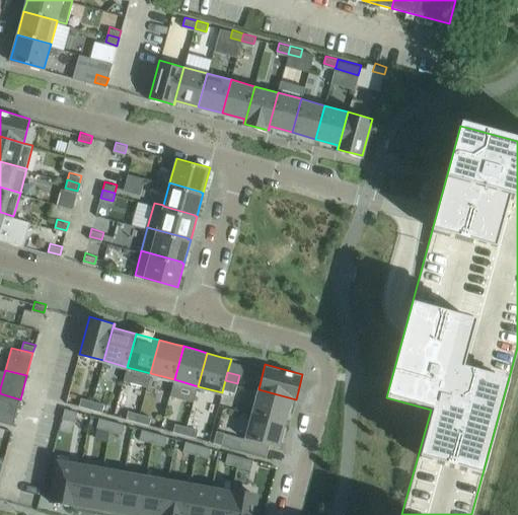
[(237,383),(225,380),(223,387),(235,390),(237,383)]
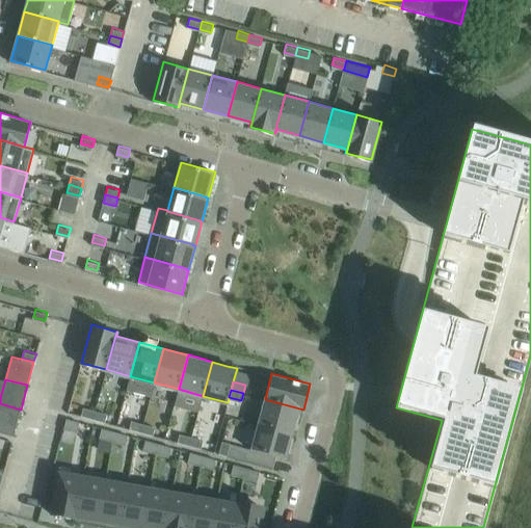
[(292,432),(295,423),(299,408),(302,410),(303,410),(265,399),(259,423),(292,432)]
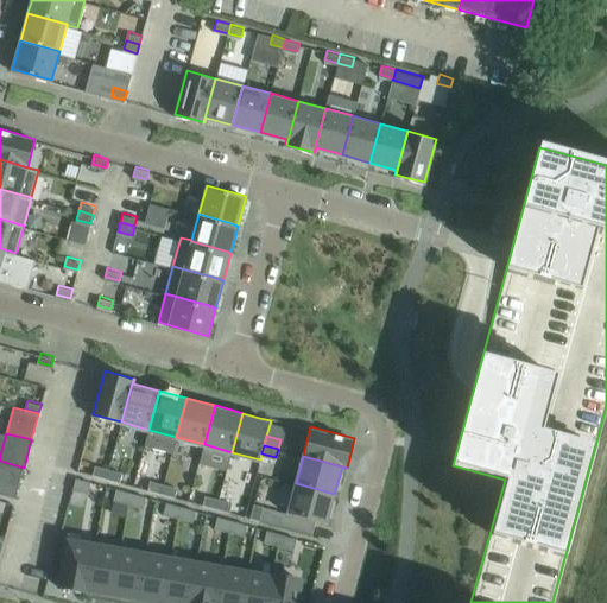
[(0,461),(0,492),(16,496),(24,468),(0,461)]
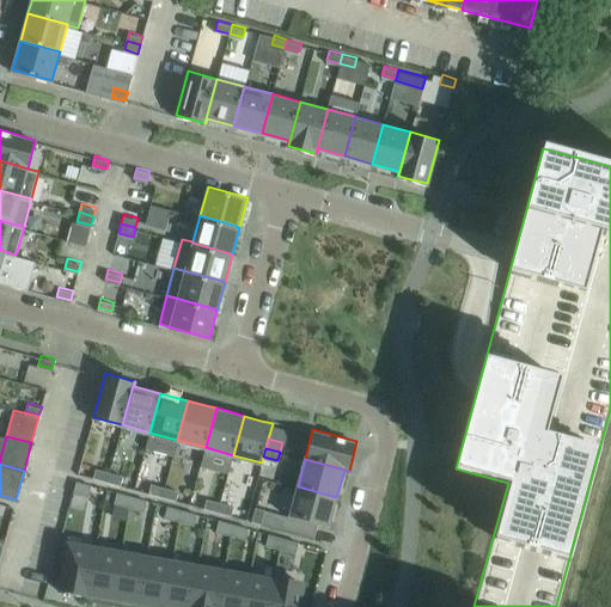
[(107,479),(110,470),(96,466),(93,476),(107,479)]
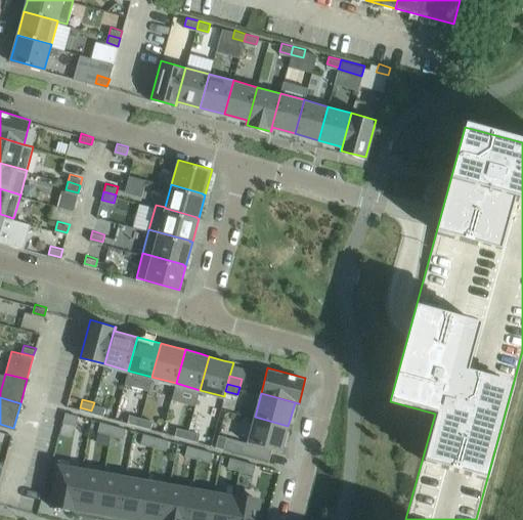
[(91,410),(103,414),(105,405),(94,402),(91,410)]
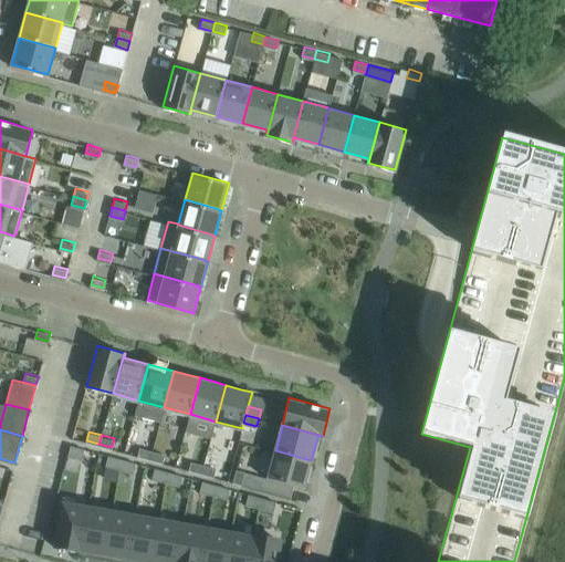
[(71,444),(69,454),(82,458),(85,447),(71,444)]
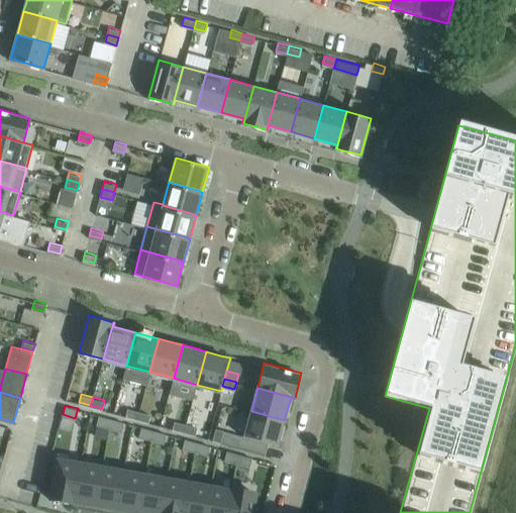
[(137,418),(139,410),(128,407),(125,415),(137,418)]
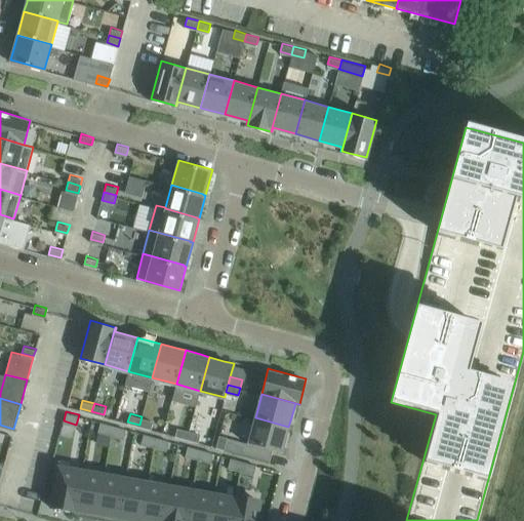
[(153,419),(142,416),(139,425),(151,428),(153,419)]
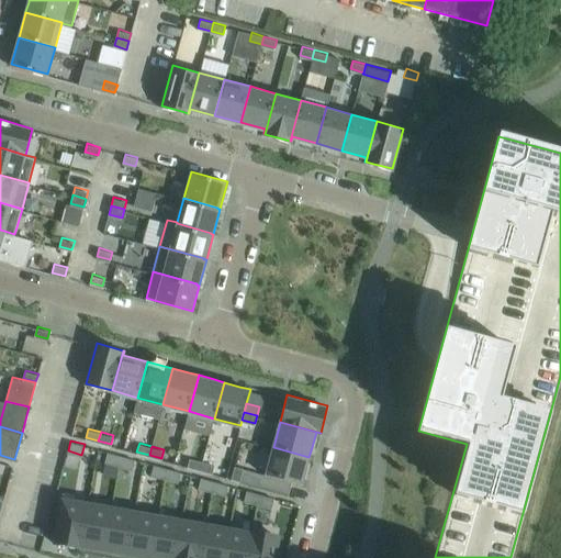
[(266,473),(302,483),(309,457),(273,447),(266,473)]
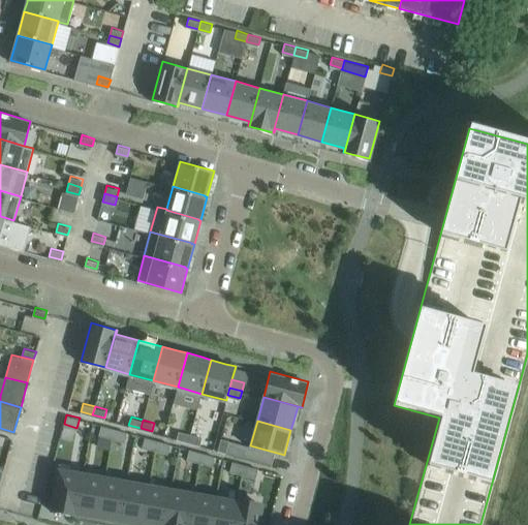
[(101,424),(98,434),(112,437),(115,427),(101,424)]
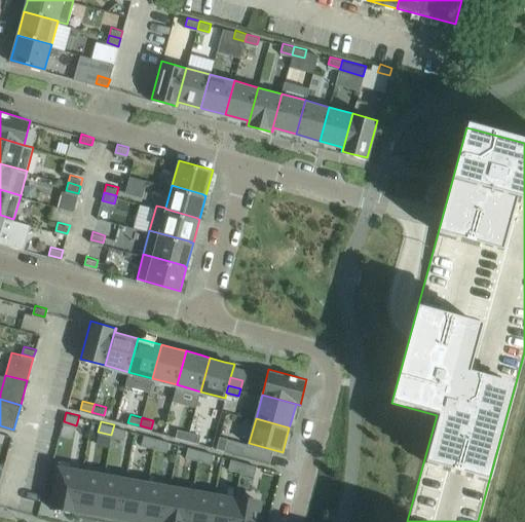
[(114,424),(111,435),(124,438),(126,429),(114,424)]
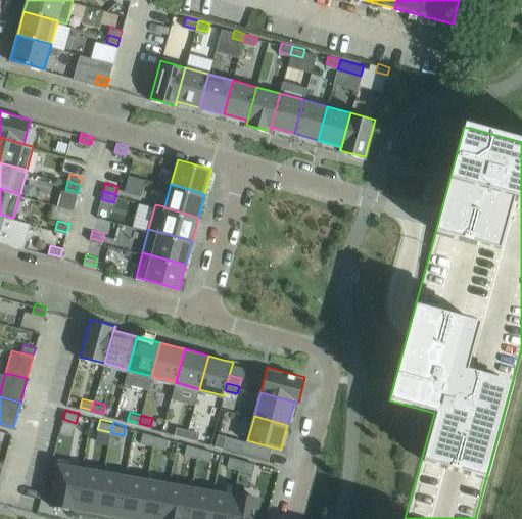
[(186,436),(188,428),(177,425),(175,433),(186,436)]
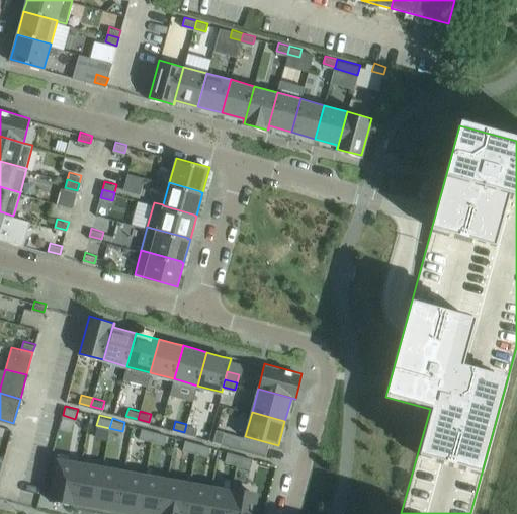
[(198,427),(186,424),(184,432),(196,435),(198,427)]
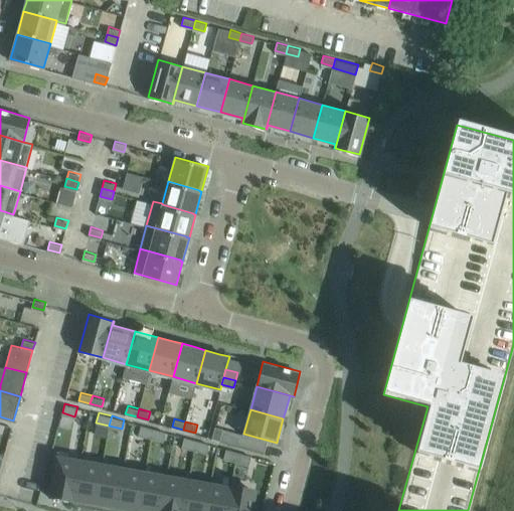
[(141,423),(138,434),(151,438),(153,428),(141,423)]
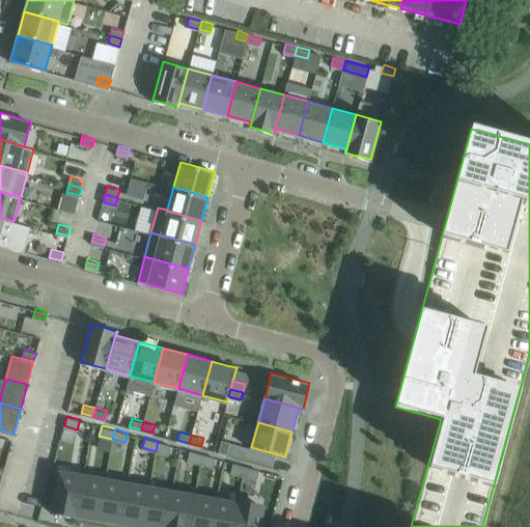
[(222,439),(219,451),(227,453),(230,441),(222,439)]
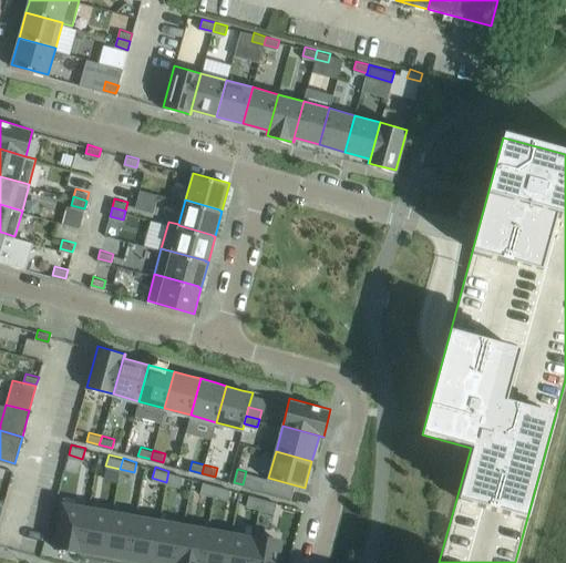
[(168,471),(166,482),(179,485),(183,474),(168,471)]
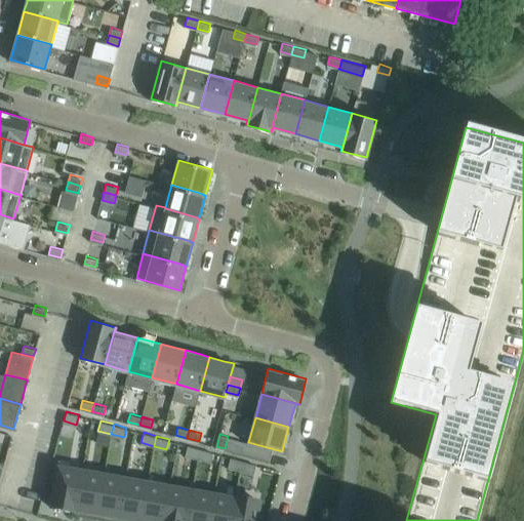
[(188,444),(185,454),(198,457),(200,448),(188,444)]
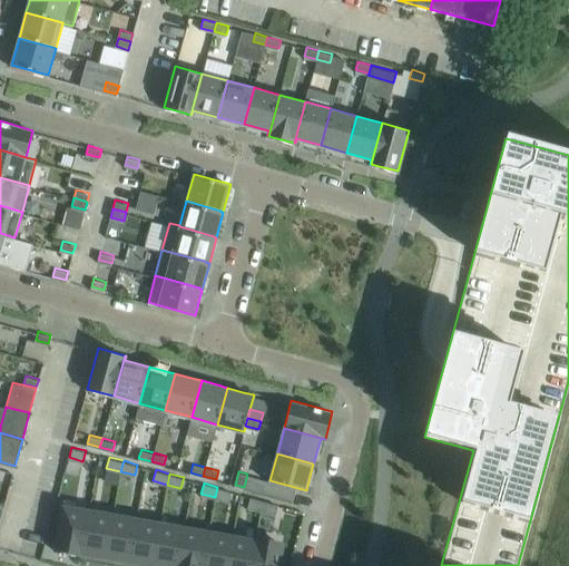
[(217,487),(215,497),(228,501),(232,490),(217,487)]
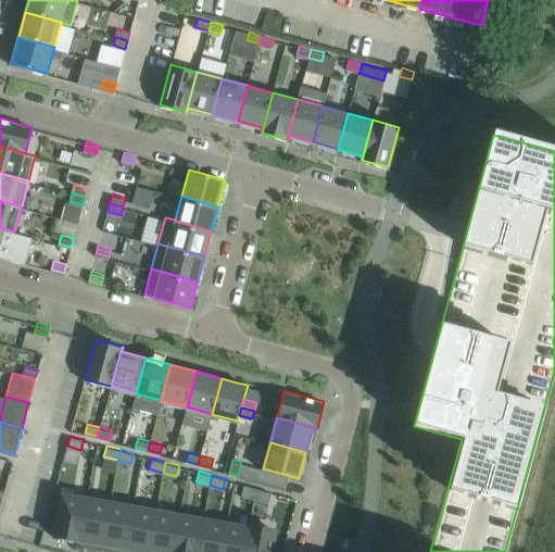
[(244,484),(241,493),(255,498),(257,487),(244,484)]
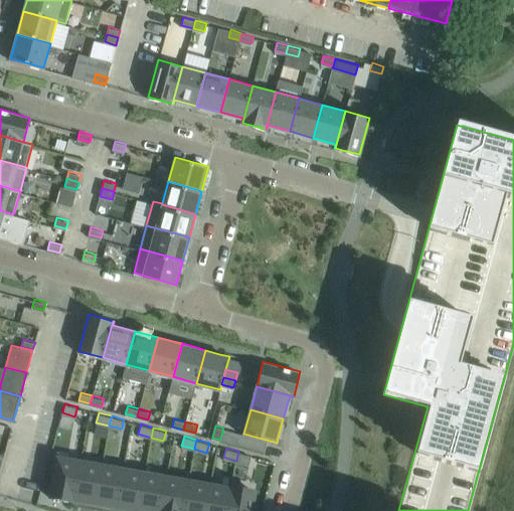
[(238,451),(236,461),(248,464),(251,455),(238,451)]
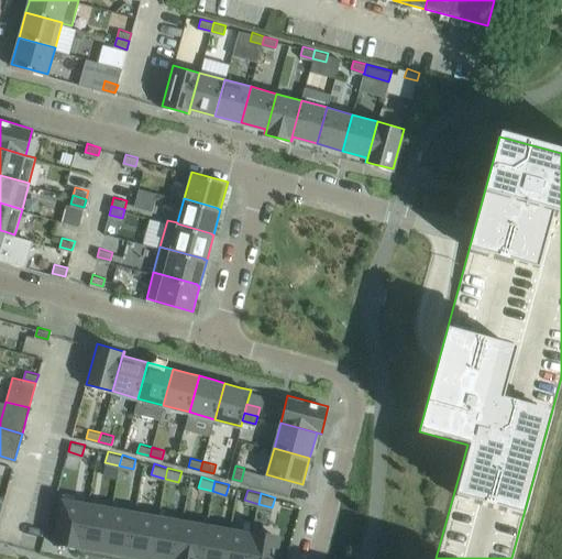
[(63,499),(55,541),(81,546),(81,545),(80,545),(88,503),(63,499)]
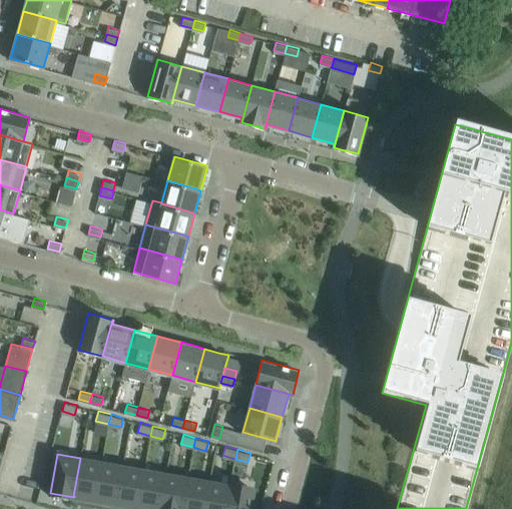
[(80,458),(73,496),(74,496),(95,500),(101,462),(80,458)]
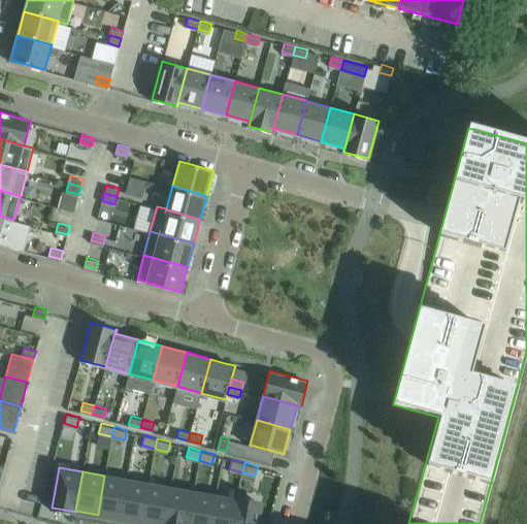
[(104,476),(98,515),(120,519),(127,480),(104,476)]
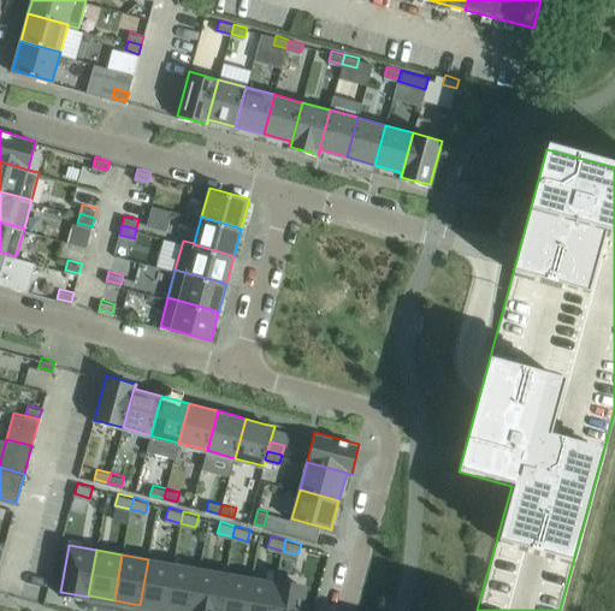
[(148,559),(140,605),(165,609),(173,564),(148,559)]
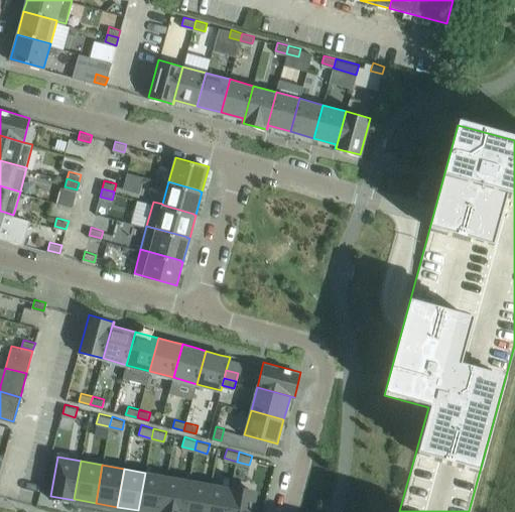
[(145,473),(138,510),(147,511),(159,511),(166,476),(145,473)]
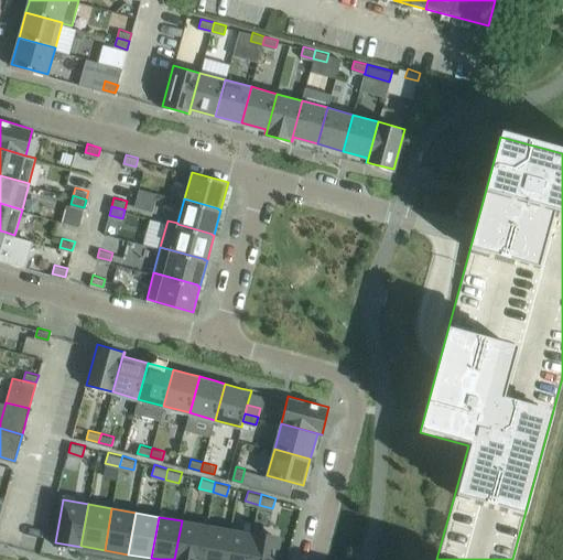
[(199,559),(207,525),(182,520),(174,559),(199,559)]
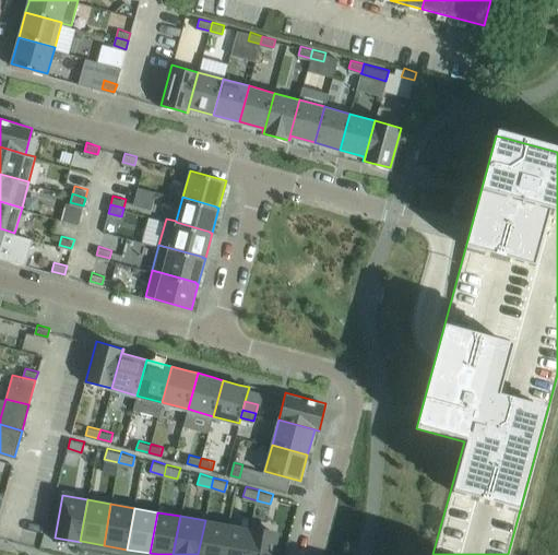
[(205,520),(198,554),(222,554),(228,524),(205,520)]
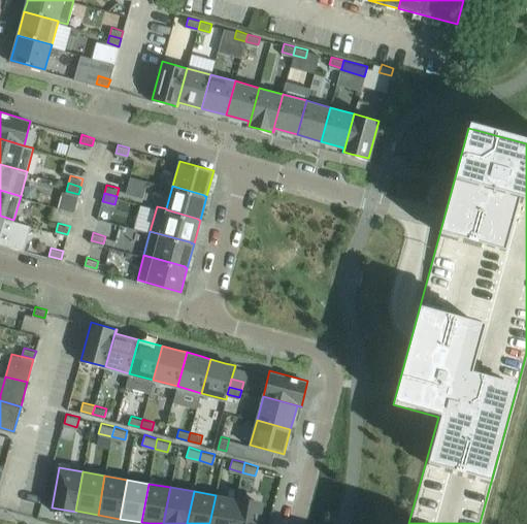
[(216,495),(209,523),(232,523),(237,499),(236,499),(216,495)]
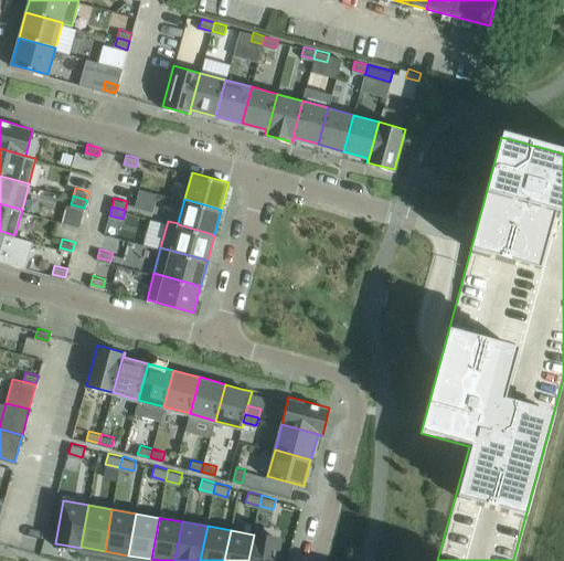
[(279,560),(282,553),(277,552),(280,538),(253,533),(253,535),(254,535),(248,560),(279,560)]
